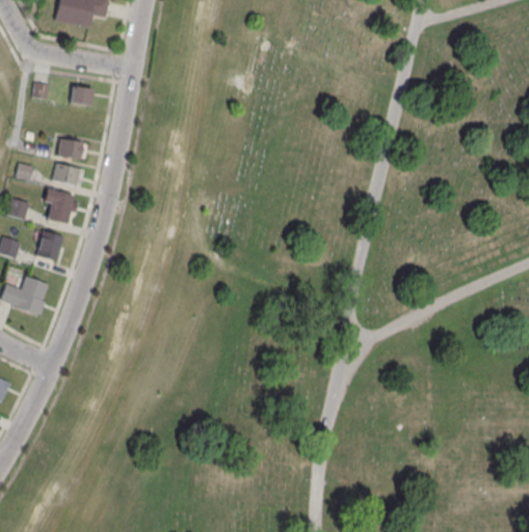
[(107,18),(109,0),(59,0),(56,22),(91,28),(94,16),(107,18)]
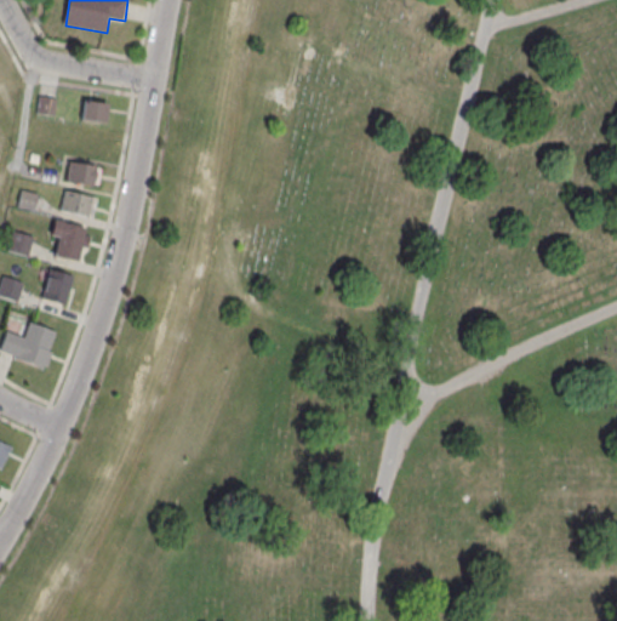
[(109,102),(85,100),(83,119),(107,123),(109,102)]
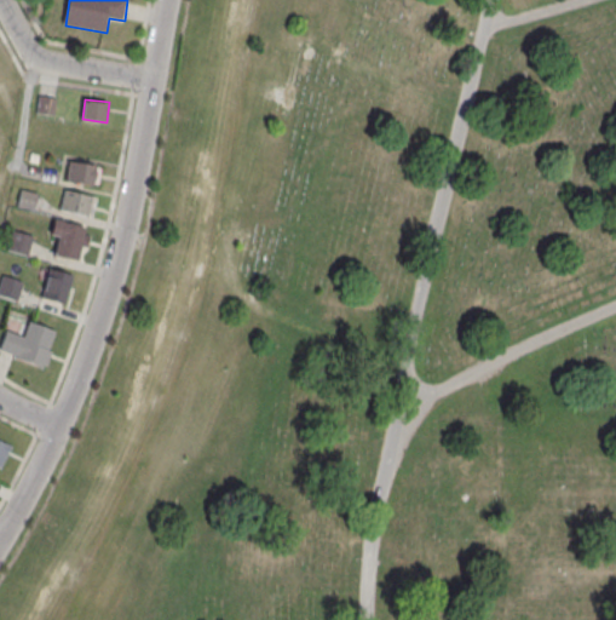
[(68,182),(101,185),(103,165),(70,161),(68,182)]
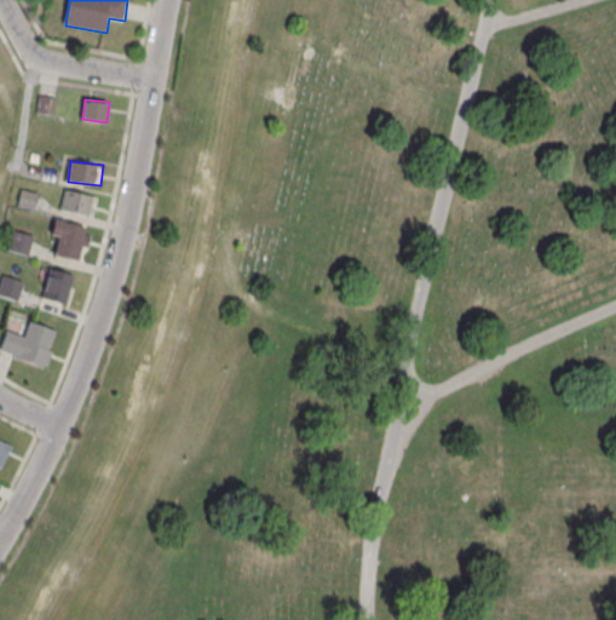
[(62,210),(95,216),(98,196),(67,190),(62,210)]
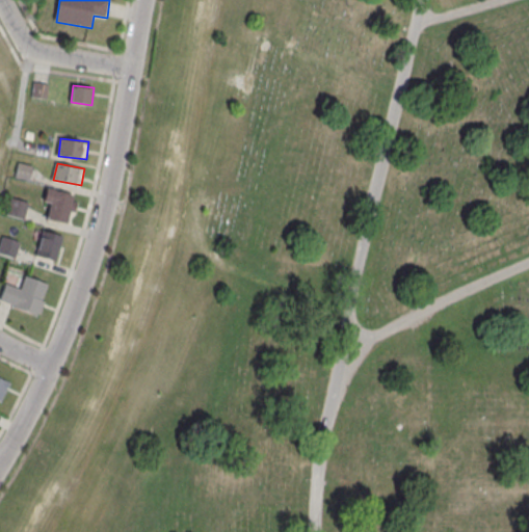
[(51,207),(48,216),(67,223),(77,197),(51,186),(44,204),(51,207)]
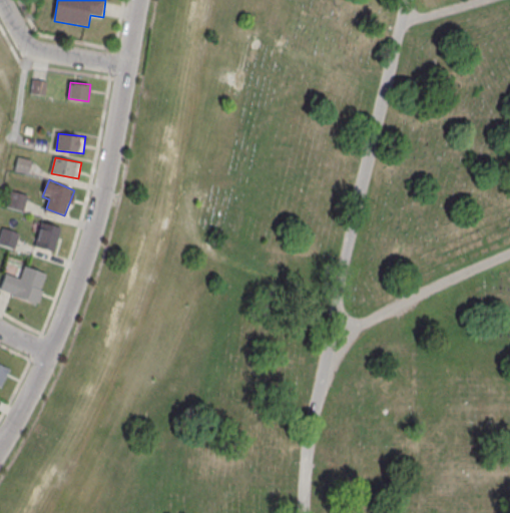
[(34,245),(54,251),(62,227),(42,221),(34,245)]
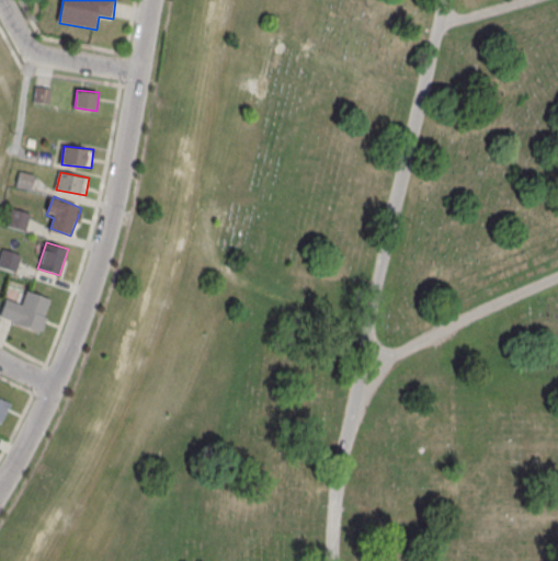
[(22,255),(6,249),(0,263),(0,266),(16,272),(22,255)]
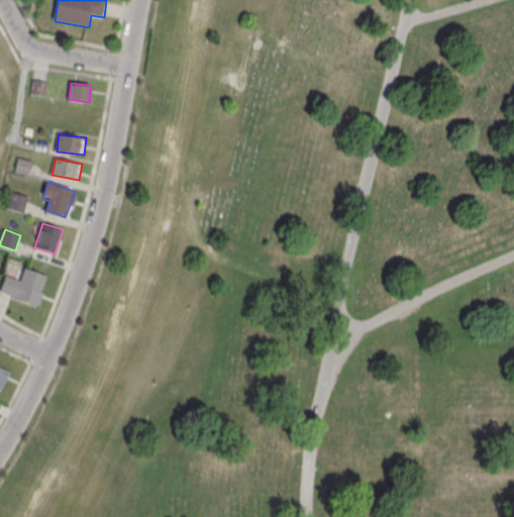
[(19,278),(6,274),(0,293),(39,306),(49,276),(22,267),(19,278)]
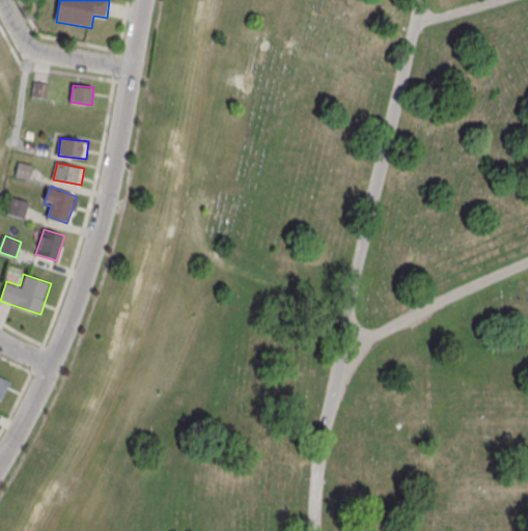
[(0,398),(2,399),(11,382),(0,375),(0,398)]
